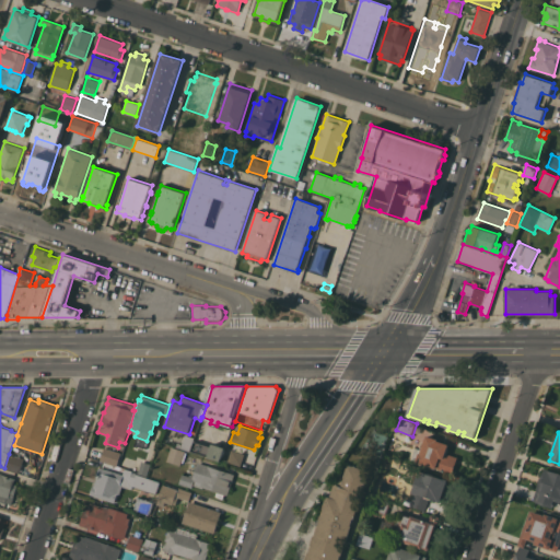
[(177,446),(178,443),(183,444),(185,434),(195,438),(194,440),(190,451),(177,446)]
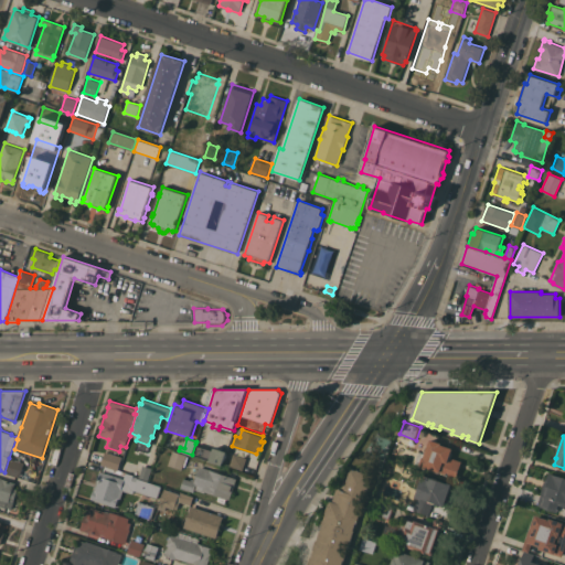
[(457,478),(415,464),(419,451),(426,454),(426,451),(425,451),(426,446),(428,446),(430,438),(443,443),(443,444),(454,448),(452,452),(454,452),(451,458),(462,461),(457,478)]
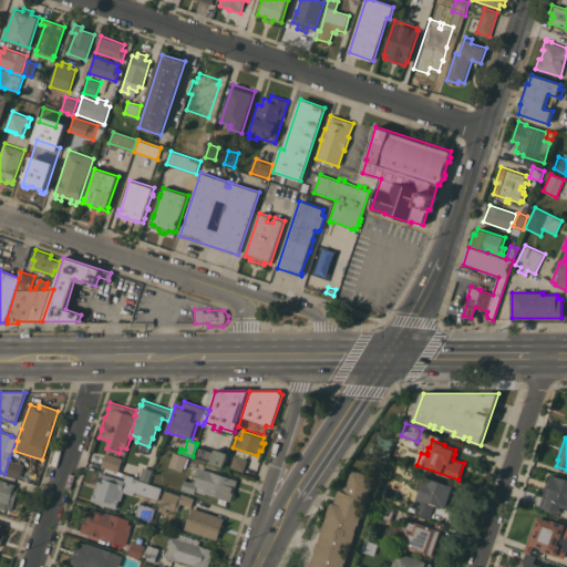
[(196,445),(214,451),(215,449),(227,453),(223,466),(193,456),(196,445)]
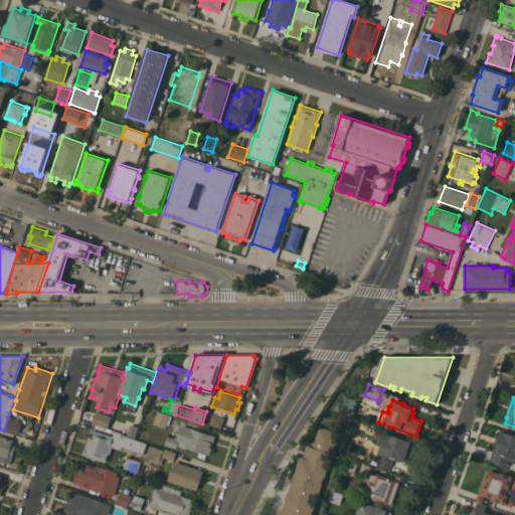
[(153,423),(158,410),(170,414),(166,427),(153,423)]
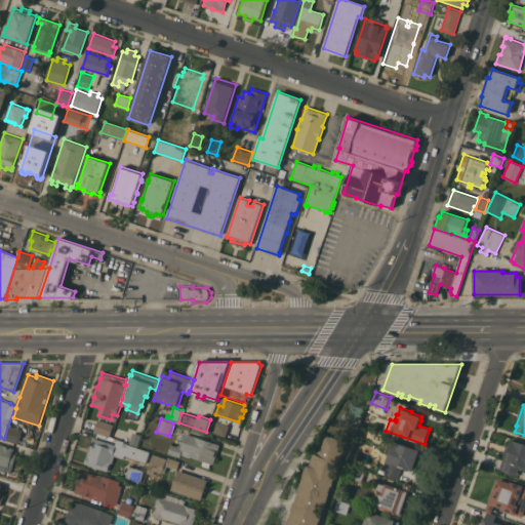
[(114,425),(110,437),(94,432),(98,419),(114,425)]
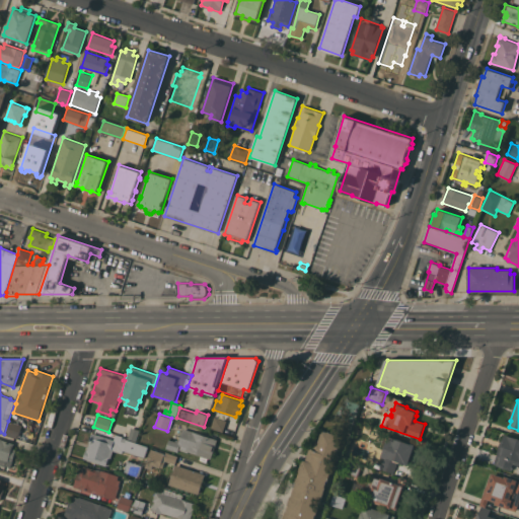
[(223,432),(211,428),(215,417),(227,421),(223,432)]
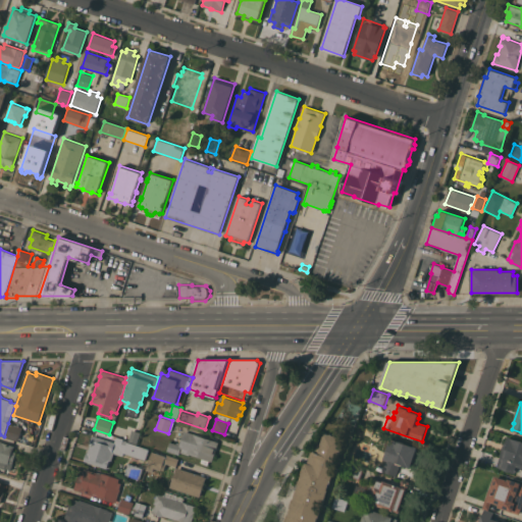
[(8,423),(21,427),(17,441),(4,436),(8,423)]
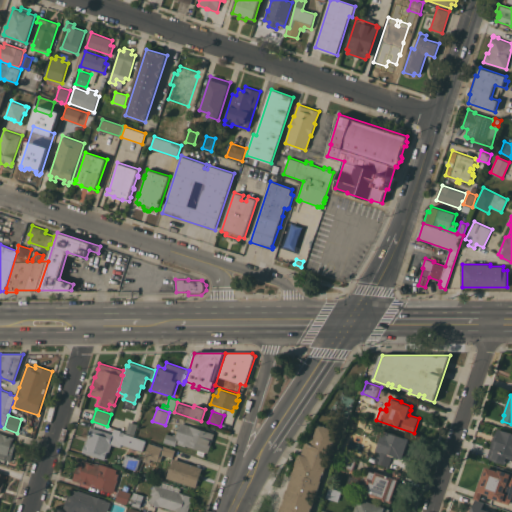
[(129,422),(138,425),(134,436),(126,433),(129,422)]
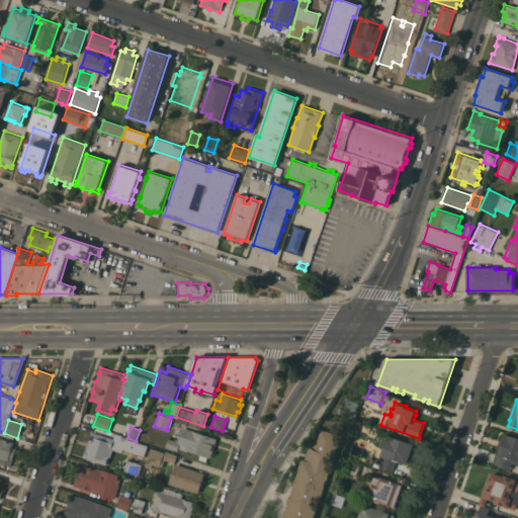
[(210,458),(188,450),(187,451),(179,448),(178,451),(166,447),(169,438),(175,440),(175,438),(179,439),(183,427),(217,438),(210,458)]
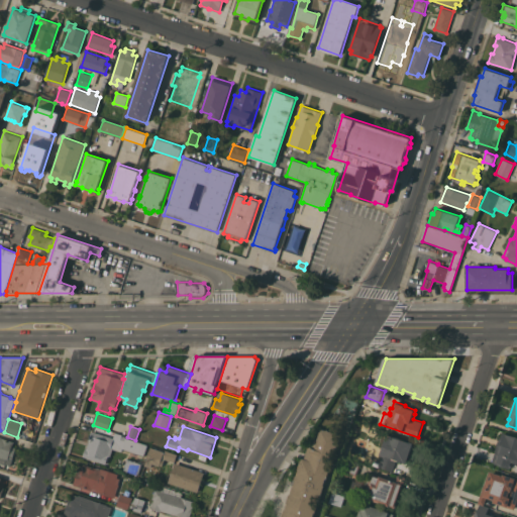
[(282,516),(285,510),(286,510),(288,503),(287,503),(290,494),(291,494),(294,485),(293,485),(296,476),(297,476),(299,470),(298,469),(302,457),(305,458),(309,446),(312,447),(315,438),(318,439),(320,431),(321,431),(322,429),(325,430),(325,429),(337,433),(337,434),(340,435),(339,437),(340,438),(337,447),(336,447),(334,455),(335,455),(327,479),(326,478),(324,485),(325,486),(322,495),(321,494),(319,500),(319,501),(316,512),(315,512),(313,516),(282,516)]
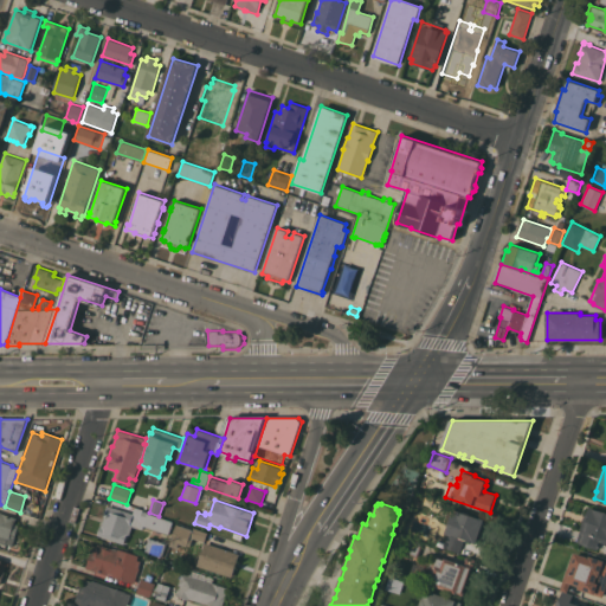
[(159,516),(174,521),(169,534),(143,526),(142,529),(133,526),(130,535),(128,534),(124,545),(97,535),(101,524),(102,526),(105,516),(104,516),(108,505),(133,514),(135,508),(149,513),(159,516)]
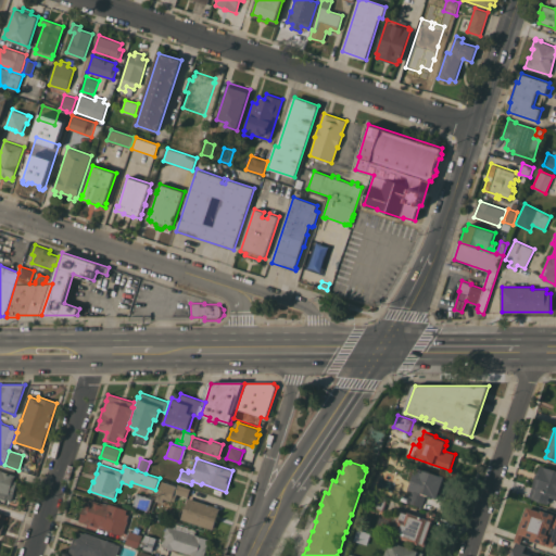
[(555,497),(551,496),(548,504),(529,496),(532,485),(536,487),(539,480),(536,479),(541,465),(555,469),(555,497)]
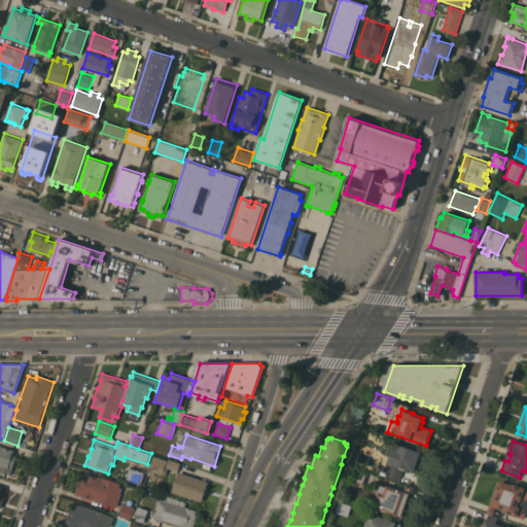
[(380,473),(381,469),(388,471),(390,464),(388,463),(392,450),(390,450),(393,442),(400,444),(400,445),(423,453),(417,471),(415,471),(415,472),(412,471),(403,468),(399,481),(380,473)]
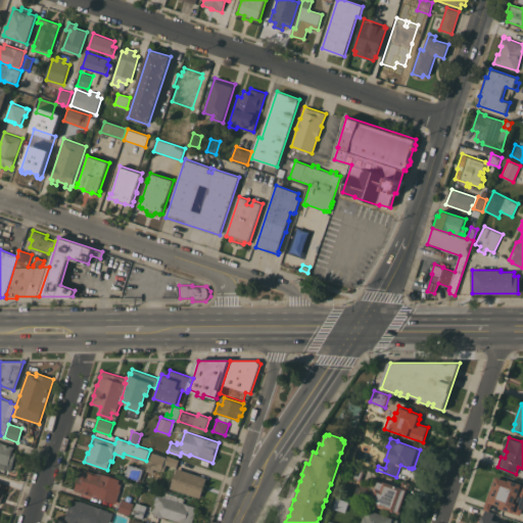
[(0,441),(2,442),(2,443),(14,446),(12,452),(16,453),(11,471),(5,469),(5,470),(0,468),(0,441)]
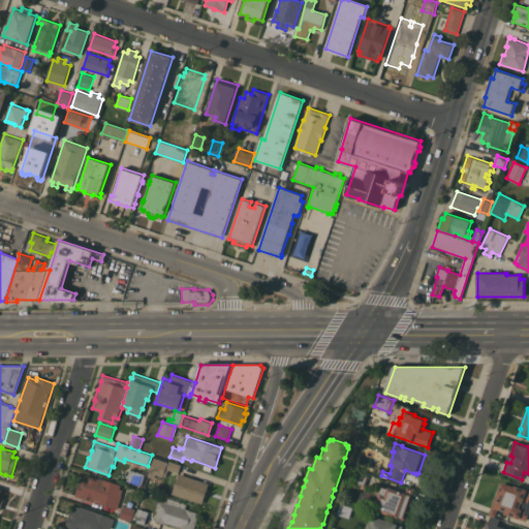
[(165,469),(168,470),(166,476),(163,475),(163,476),(156,474),(155,478),(148,476),(154,458),(168,462),(165,469)]
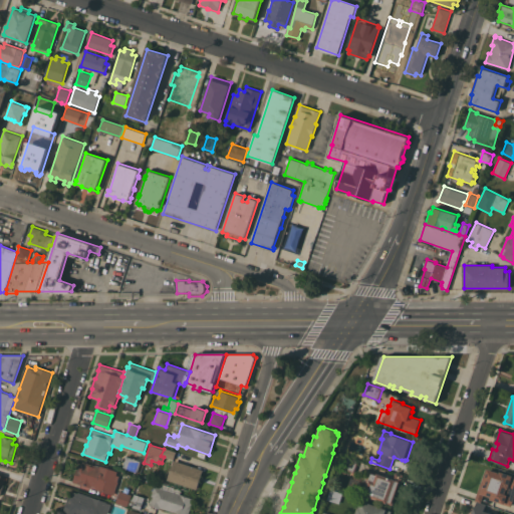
[(162,456),(165,448),(177,452),(174,459),(162,456)]
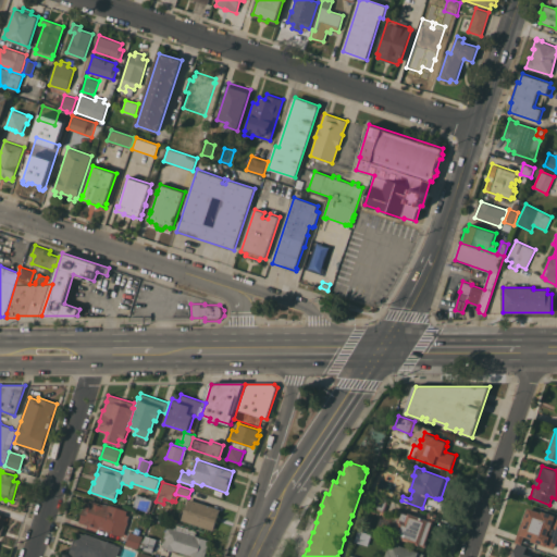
[(137,494),(153,499),(149,511),(134,506),(137,494)]
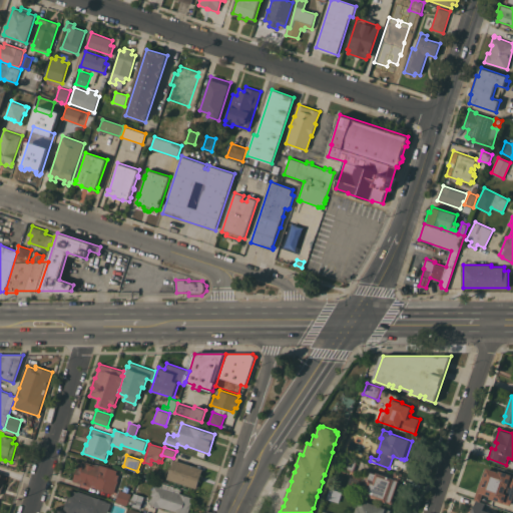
[(354,473),(341,468),(346,455),(356,459),(357,458),(359,458),(354,473)]
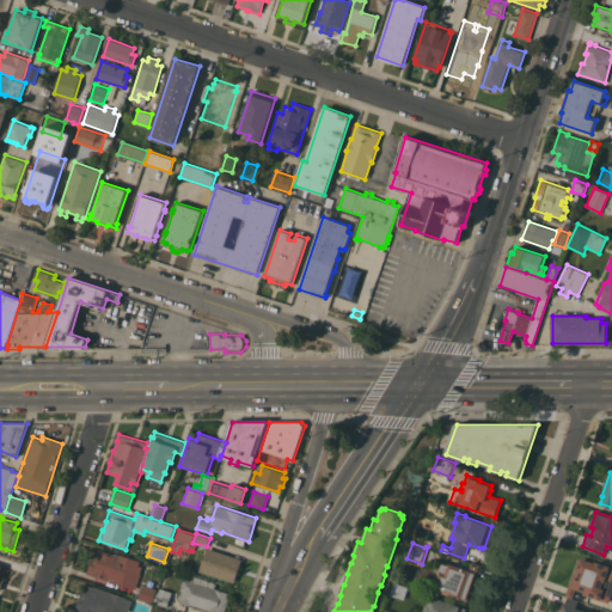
[(234,582),(200,570),(207,548),(243,560),(234,582)]
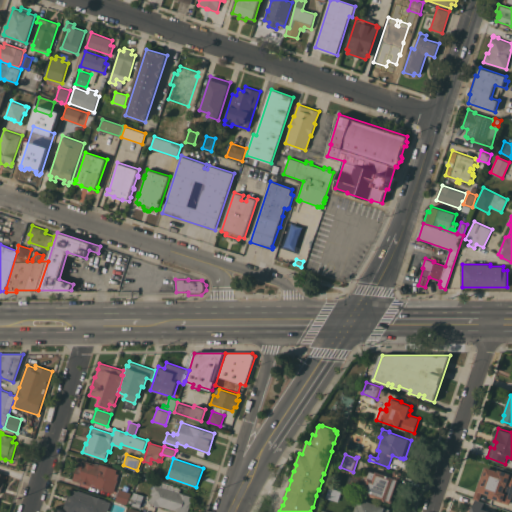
[(116,473),(119,474),(117,479),(118,479),(114,493),(95,487),(95,485),(92,484),(91,486),(73,480),(78,465),(81,466),(83,459),(99,464),(99,463),(117,469),(116,473)]
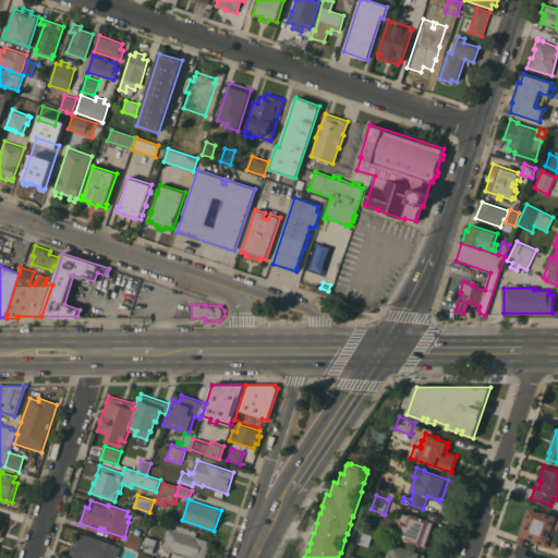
[(518,544),(516,543),(524,518),(526,519),(530,508),(543,513),(544,511),(557,516),(557,540),(555,549),(533,542),(533,540),(525,536),(522,545),(518,544)]
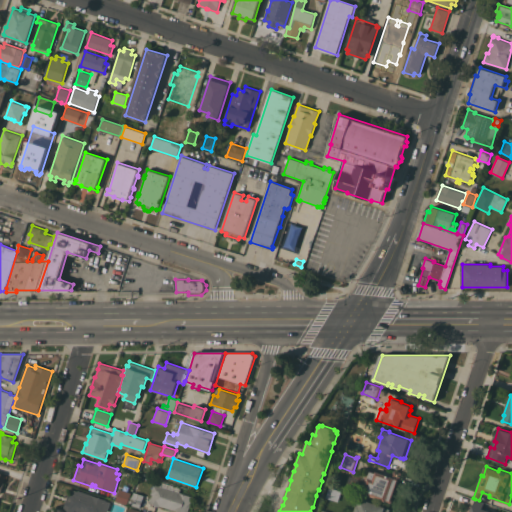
[(368,468),(392,476),(394,470),(402,473),(392,502),(386,500),(386,501),(365,494),(366,491),(361,489),(368,468)]
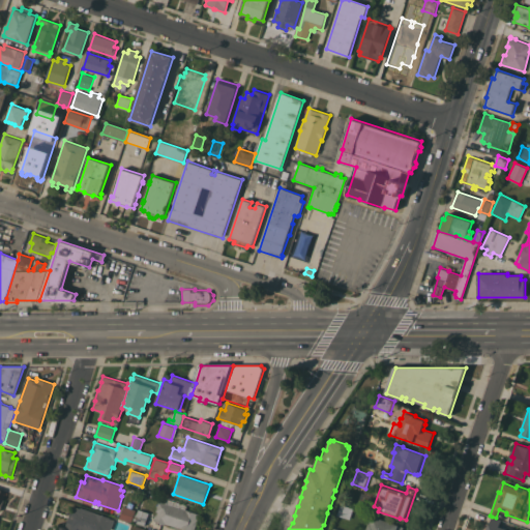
[(187,529),(166,523),(165,525),(155,521),(158,511),(156,510),(159,501),(166,502),(167,498),(187,505),(186,509),(200,514),(194,529),(187,529)]
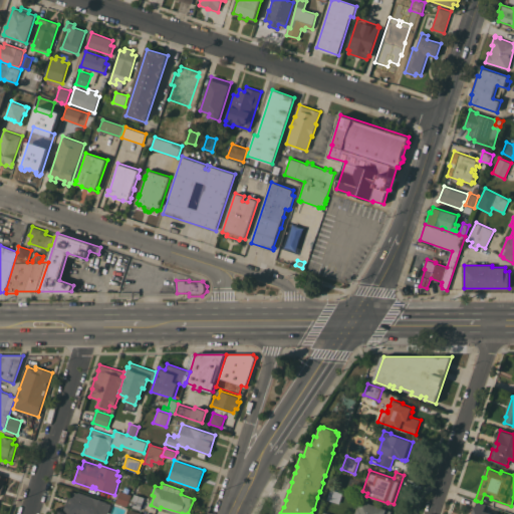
[(120,490),(133,494),(129,507),(115,503),(120,490)]
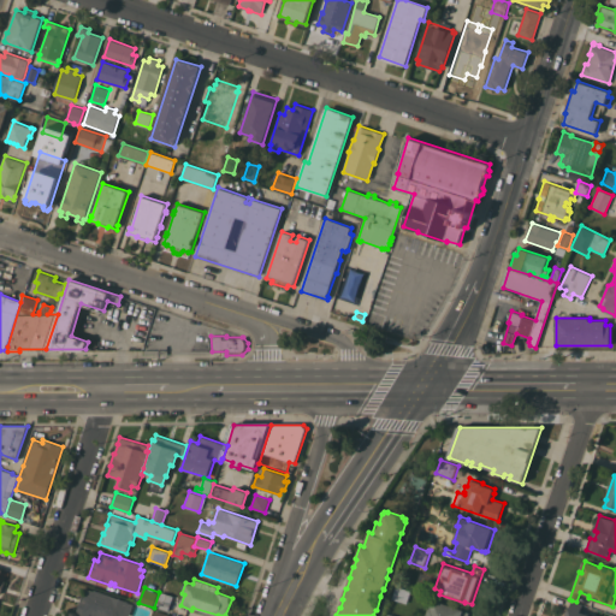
[(82,594),(86,596),(88,588),(94,591),(94,590),(129,602),(134,604),(129,615),(124,615),(123,615),(84,615),(76,614),(82,594)]
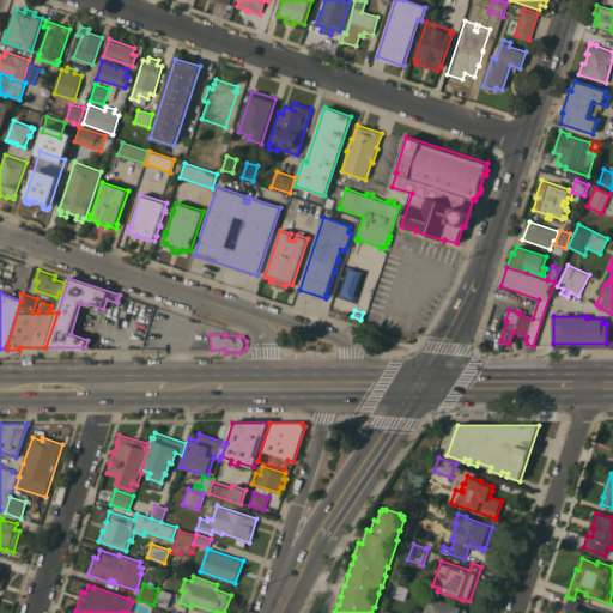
[(155,604),(159,589),(173,593),(168,608),(155,604)]
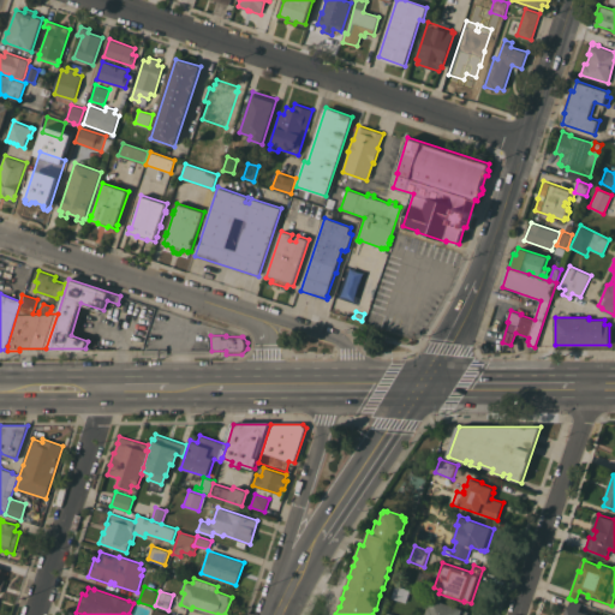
[(425,614),(429,607),(430,607),(433,598),(469,611),(466,614),(425,614)]
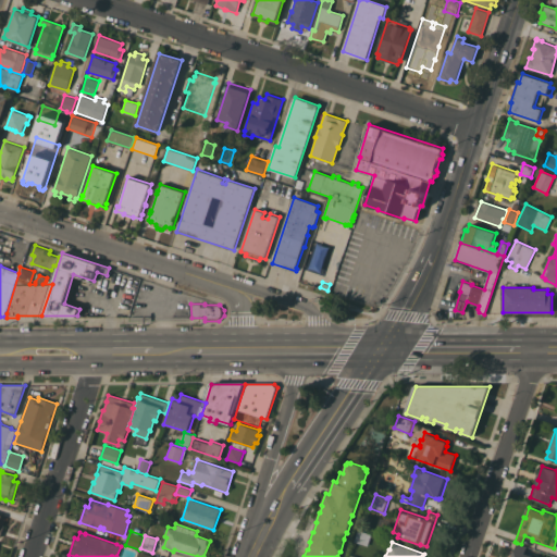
[(521,544),(528,546),(524,553),(536,556),(511,556),(515,549),(517,543),(521,544)]
